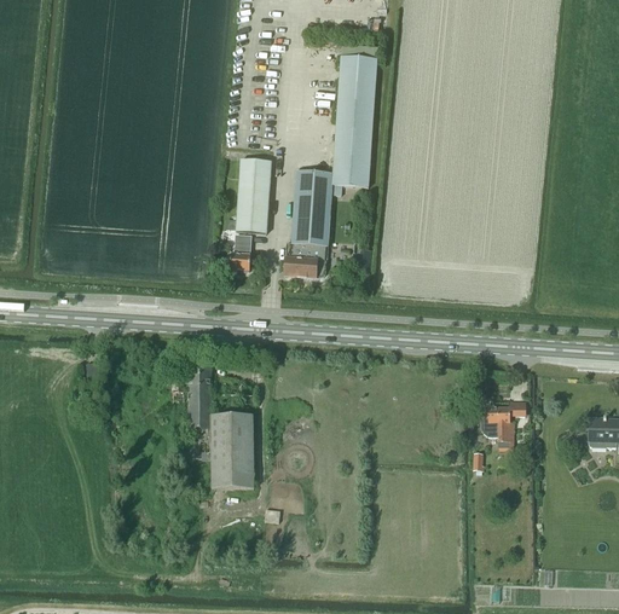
[(341,57),(334,164),(369,167),(376,59),(341,57)]
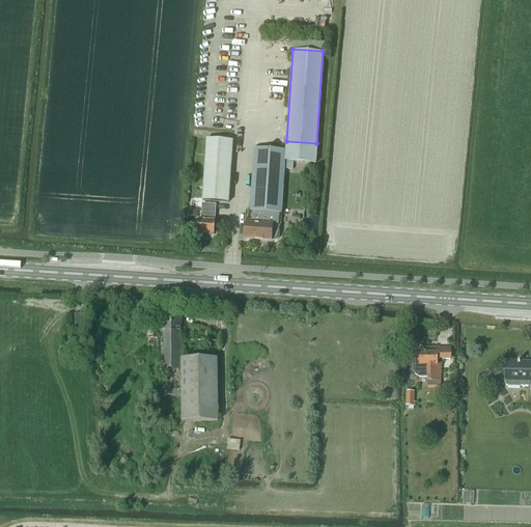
[(202,197),(228,199),(232,137),(206,136),(202,197)]
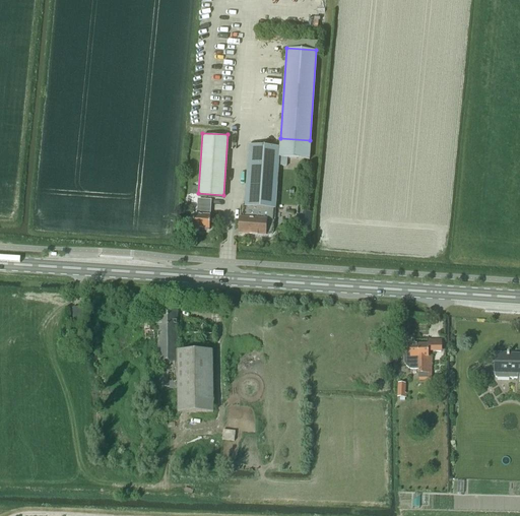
[(249,142),(245,203),(275,205),(278,163),(286,163),(286,154),(309,156),(310,140),(280,138),(279,144),(249,142)]
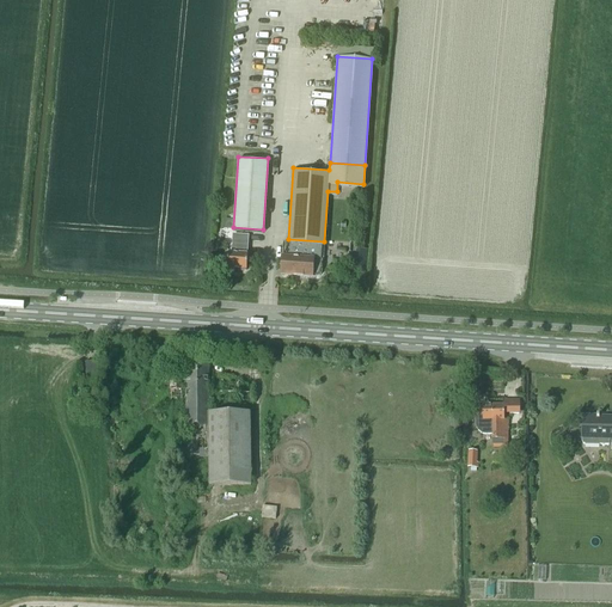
[(248,237),(248,232),(232,231),(231,250),(228,250),(227,264),(246,265),(248,251),(246,251),(248,237)]
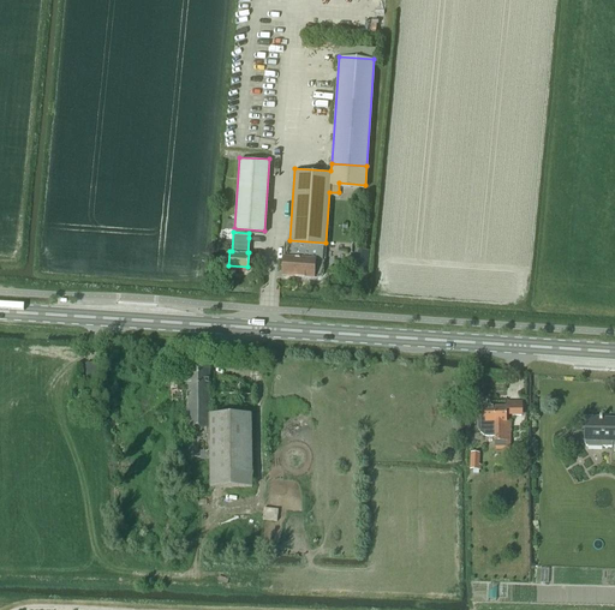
[(290,240),(285,240),(282,273),(306,274),(308,275),(311,275),(312,275),(316,275),(318,274),(321,274),(322,271),(323,270),(323,268),(326,243),(290,240)]
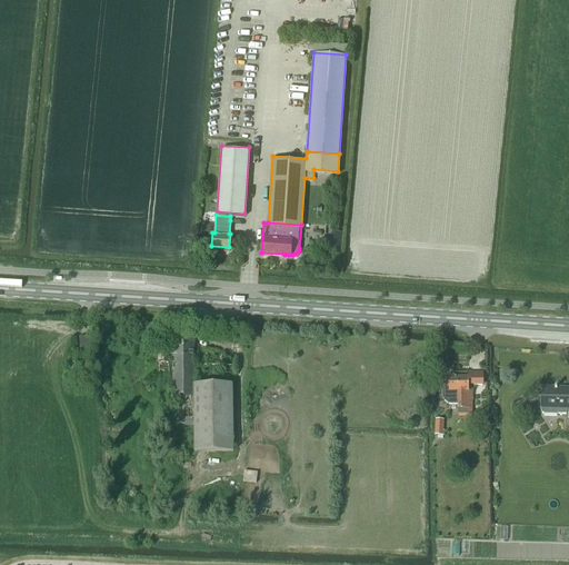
[(331,228),(330,247),(338,247),(340,228),(331,228)]
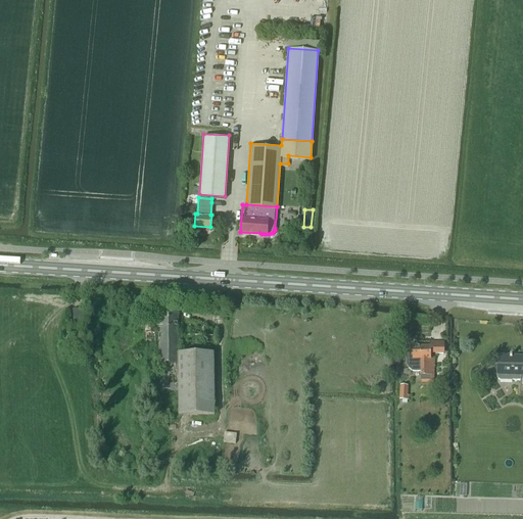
[(146,322),(147,367),(159,367),(159,387),(179,387),(179,412),(215,412),(214,349),(212,322),(190,322),(190,323),(187,323),(187,350),(179,349),(178,309),(158,309),(158,322),(146,322)]
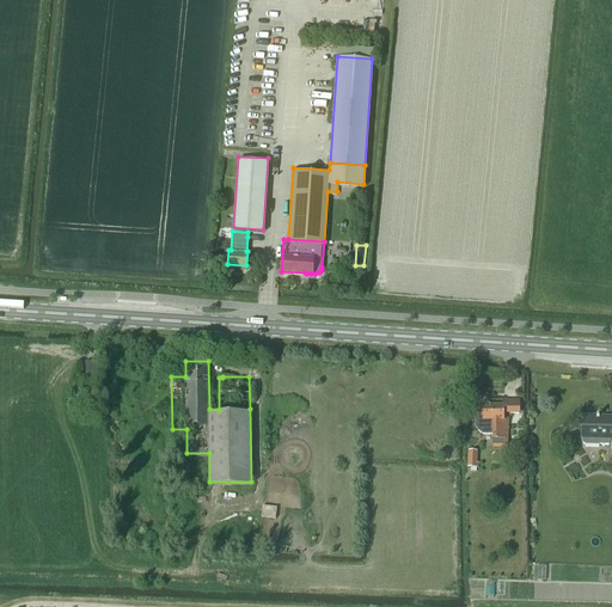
[(493,435),(508,435),(508,417),(505,417),(505,410),(519,410),(519,397),(503,397),(503,402),(475,402),(475,421),(476,423),(476,425),(478,428),(481,429),(483,431),(485,431),(489,431),(491,431),(493,435)]
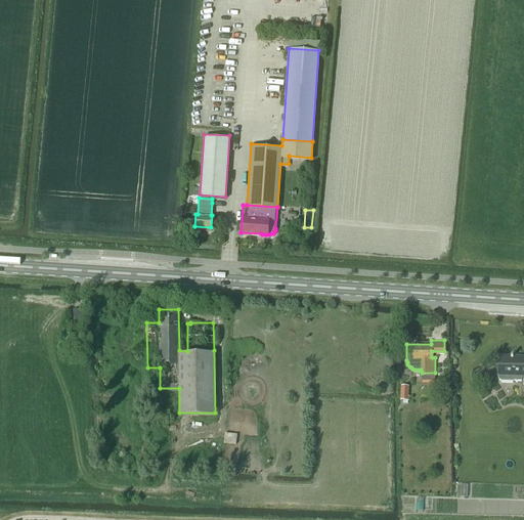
[(497,378),(513,378),(513,377),(521,378),(521,375),(523,375),(523,354),(513,354),(513,352),(511,352),(498,352),(497,372),(497,378)]
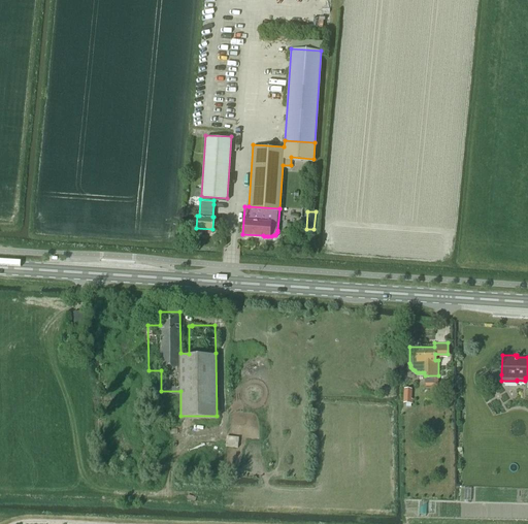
[(411,396),(411,386),(403,386),(403,400),(413,401),(413,396),(411,396)]
